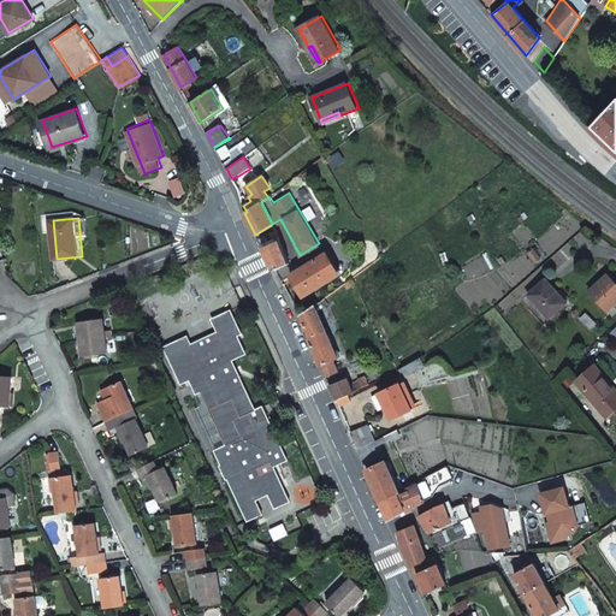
[(278,238),(261,247),(273,270),(289,261),(278,238)]
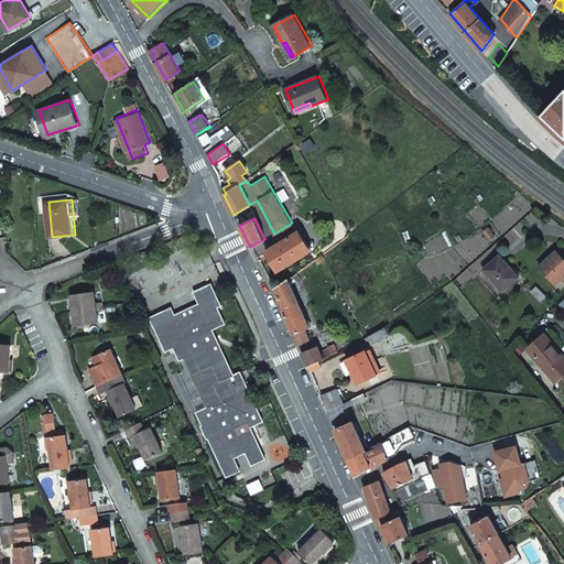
[(277,270),(307,251),(296,232),(266,250),(277,270)]
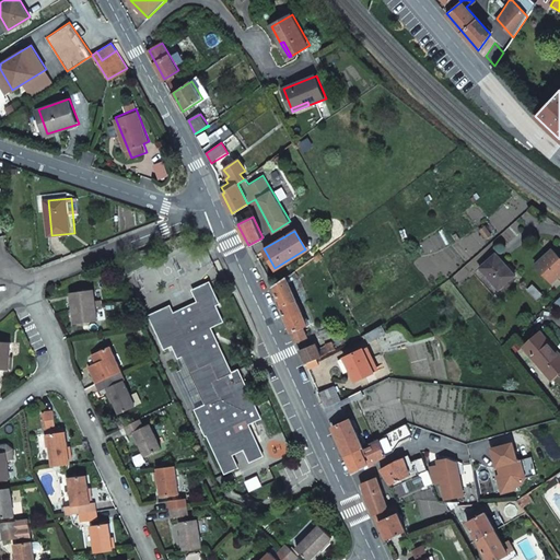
[(551,281),(559,273),(559,257),(551,248),(535,264),(551,281)]
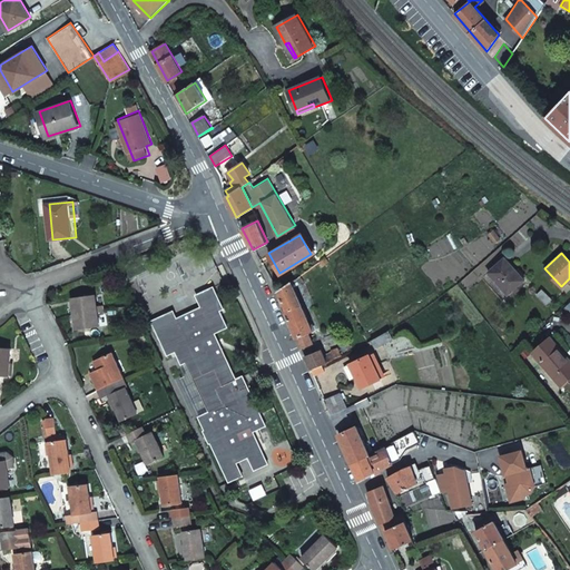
[(508,293),(526,277),(505,256),(488,271),(508,293)]
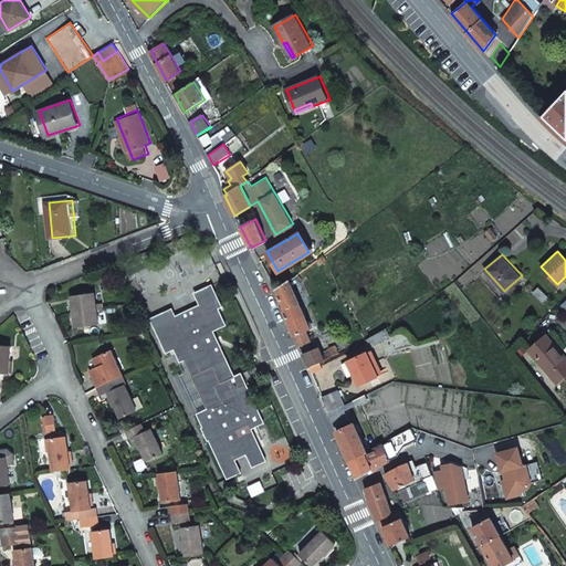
[(299,302),(289,279),(275,289),(285,308),(299,302)]
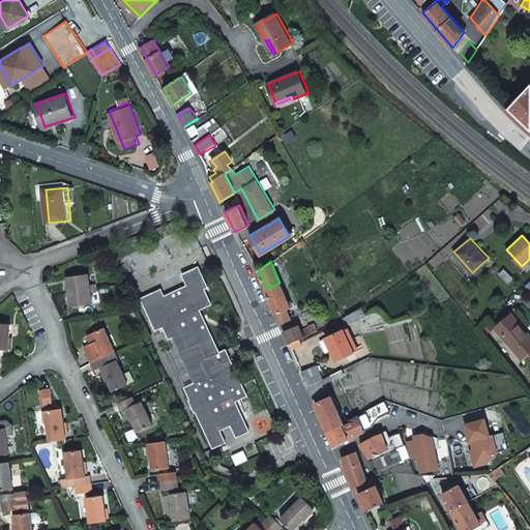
[(184,276),(188,284),(189,288),(185,290),(183,286),(170,292),(172,296),(167,298),(165,294),(162,287),(142,296),(155,327),(164,324),(168,322),(173,334),(180,349),(200,341),(207,355),(213,352),(221,367),(195,380),(184,386),(212,445),(225,439),(219,428),(231,422),(236,434),(248,428),(235,399),(246,392),(226,347),(219,349),(202,312),(214,305),(207,290),(210,289),(201,268),(184,276)]
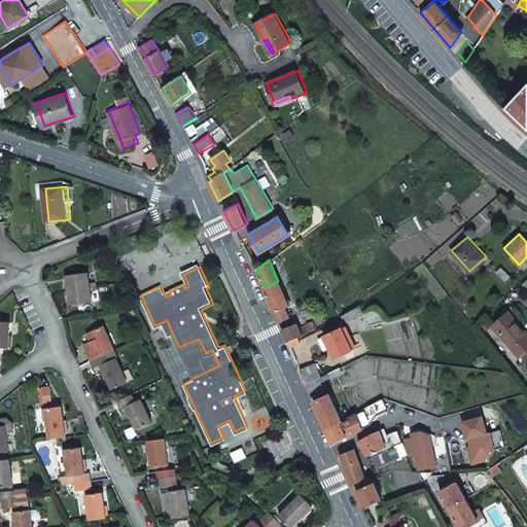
[(503,278),(507,274),(500,267),(497,270),(503,278)]
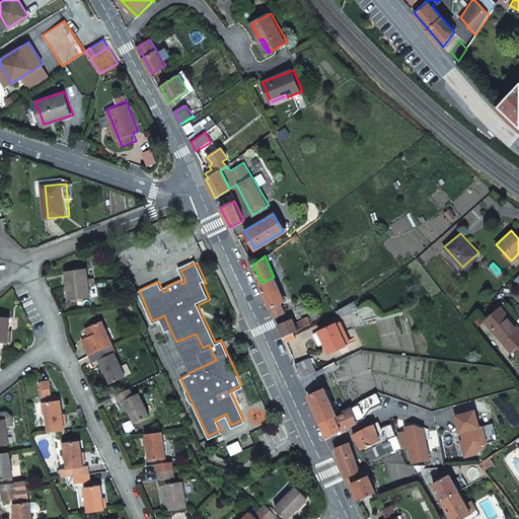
[(96,285),(94,277),(89,278),(87,268),(66,271),(71,299),(92,296),(90,286),(96,285)]
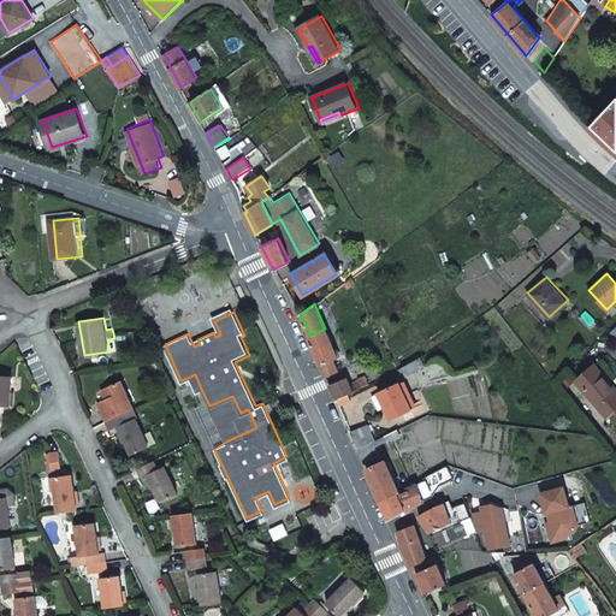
[(338,357),(325,329),(311,336),(308,336),(326,374),(337,369),(333,360),(338,357)]
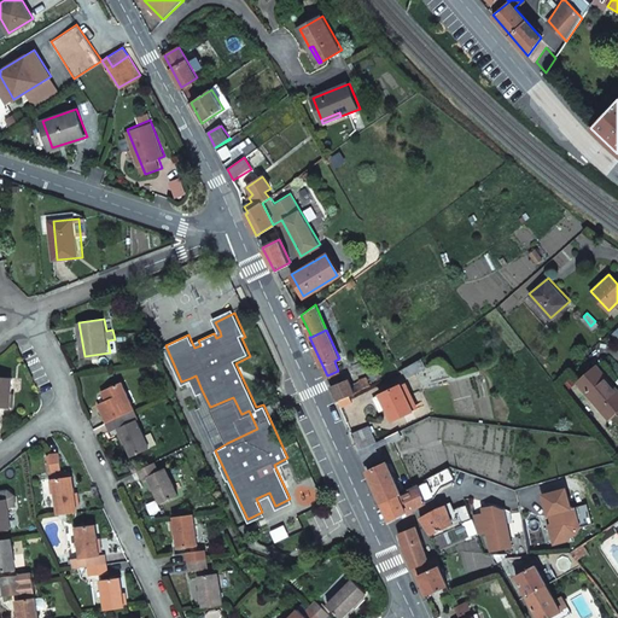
[(425,367),(419,357),(402,367),(407,375),(425,367)]
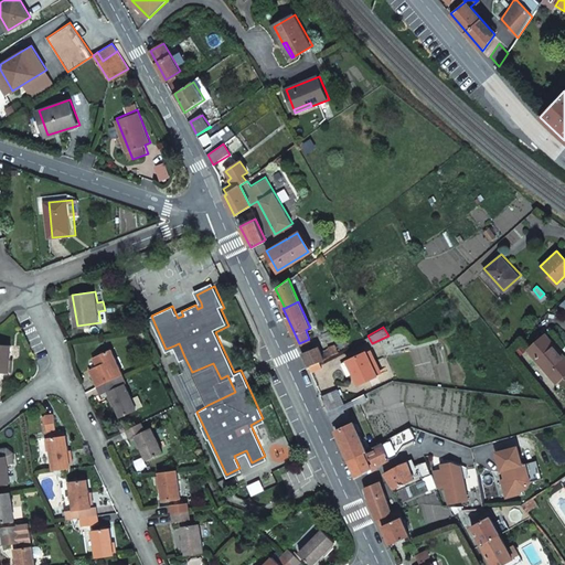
[(555,381),(564,372),(564,354),(546,332),(529,349),(555,381)]
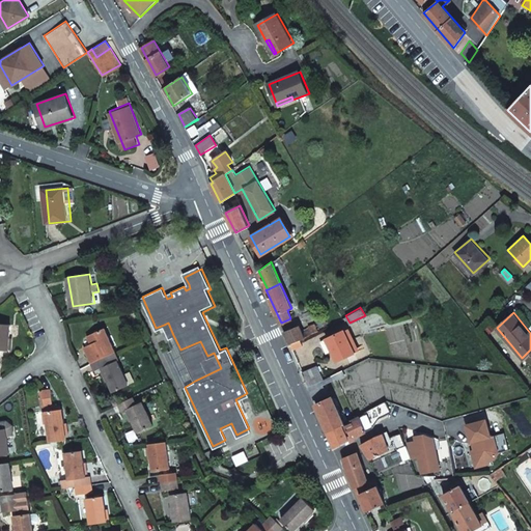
[(0,320),(0,352),(0,347),(9,348),(10,322),(0,320)]
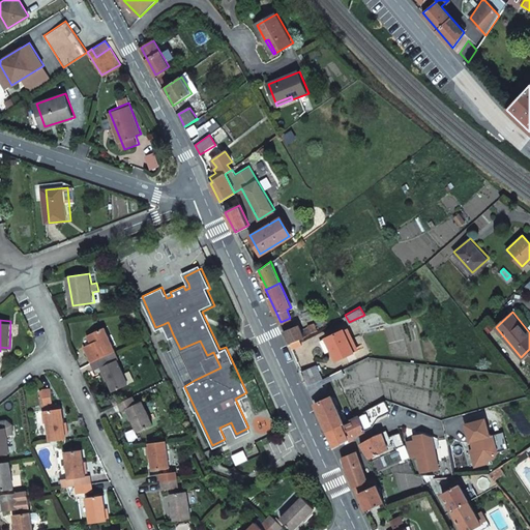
[(168,322),(164,324),(169,336),(173,334),(168,322)]
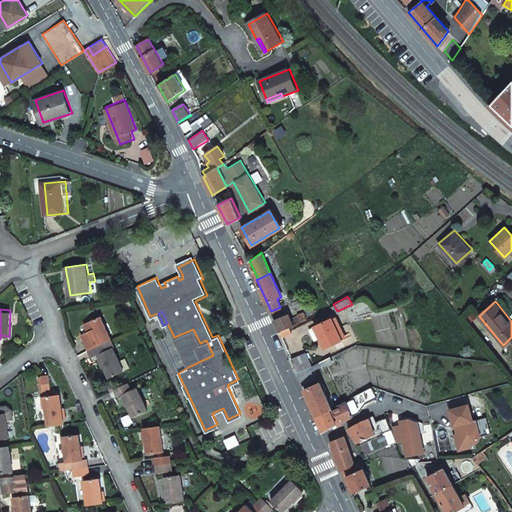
[(295,324),(306,318),(303,312),(291,318),(288,312),(274,318),(279,331),(289,327),(295,324)]
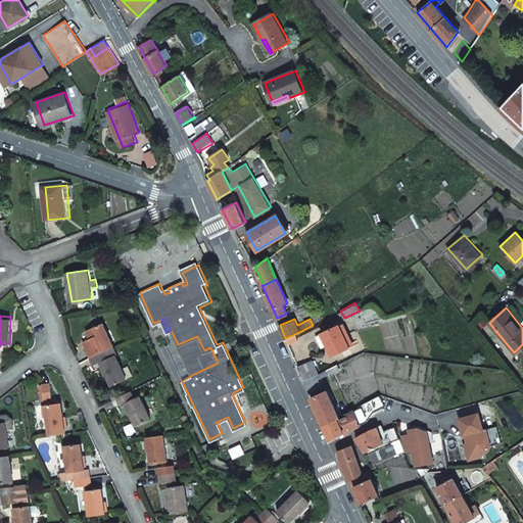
[(105,351),(114,346),(103,323),(87,330),(91,338),(93,343),(86,346),(91,358),(105,351)]
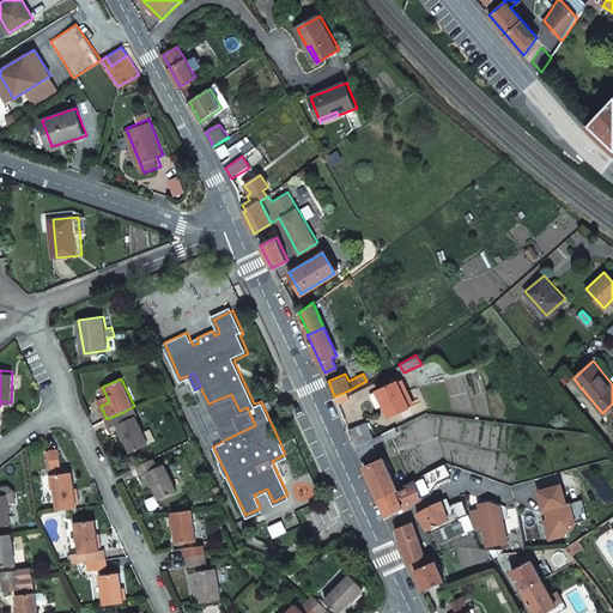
[(417,401),(406,381),(399,383),(398,381),(374,393),(380,406),(383,404),(389,416),(417,401)]
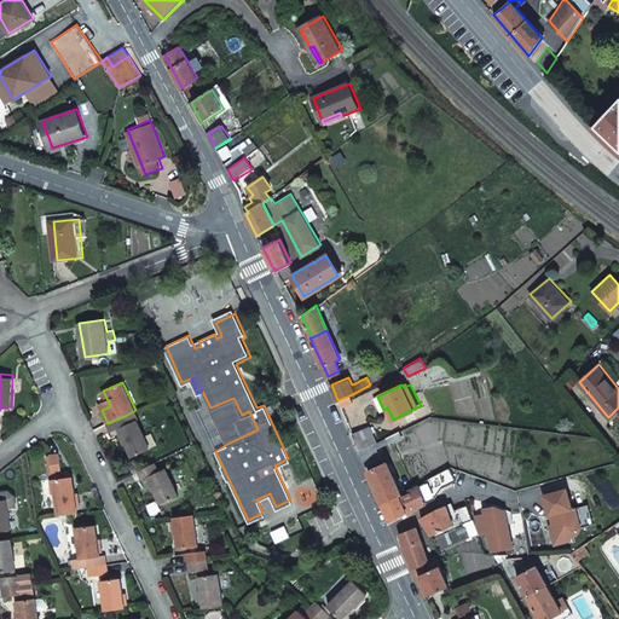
[(337,400),(341,406),(352,401),(350,395),(337,400)]
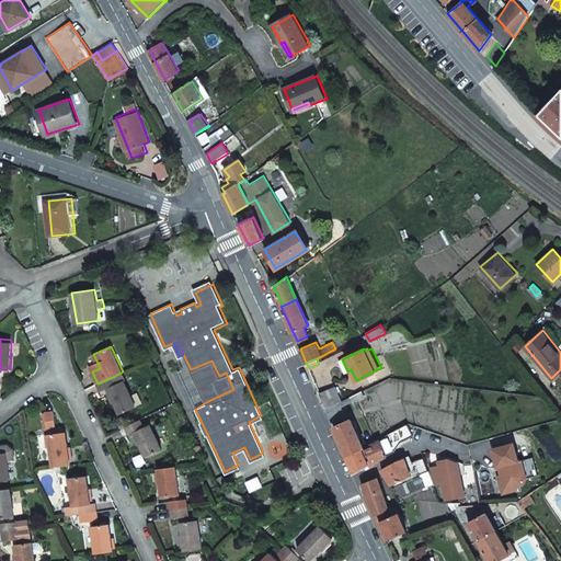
[(191,369),(206,402),(233,389),(226,373),(219,376),(212,361),(191,369)]
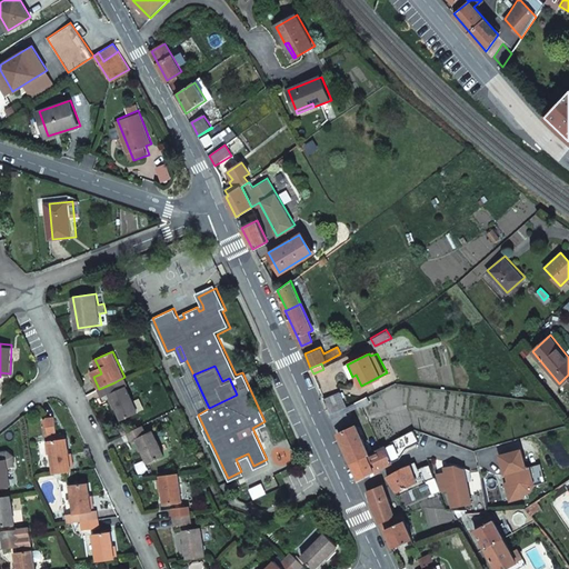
[(101,373),(99,368),(91,371),(93,377),(101,373)]
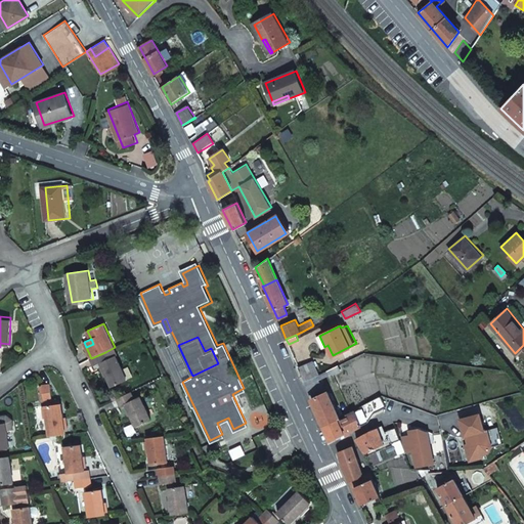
[(108,359),(105,352),(91,358),(94,365),(101,362),(113,387),(128,380),(117,355),(108,359)]
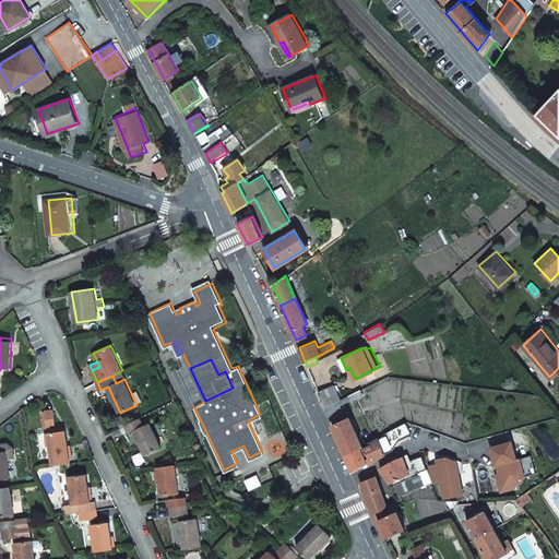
[(334,402),(342,399),(334,383),(319,392),(325,406),(334,402)]
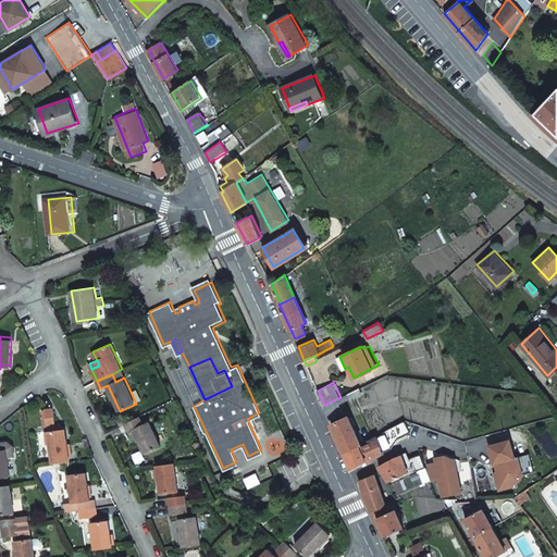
[(362,393),(359,387),(344,395),(346,398),(348,397),(354,395),(355,396),(362,393)]
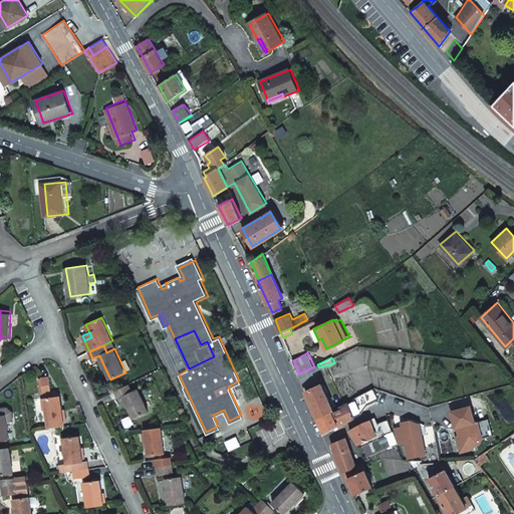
[(319,368),(319,367),(317,364),(314,366),(307,369),(309,373),(319,368)]
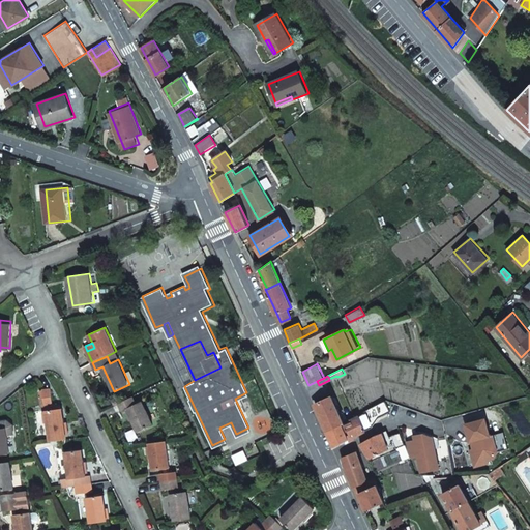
[(322,393),(319,385),(317,381),(308,385),(314,398),(322,393)]
